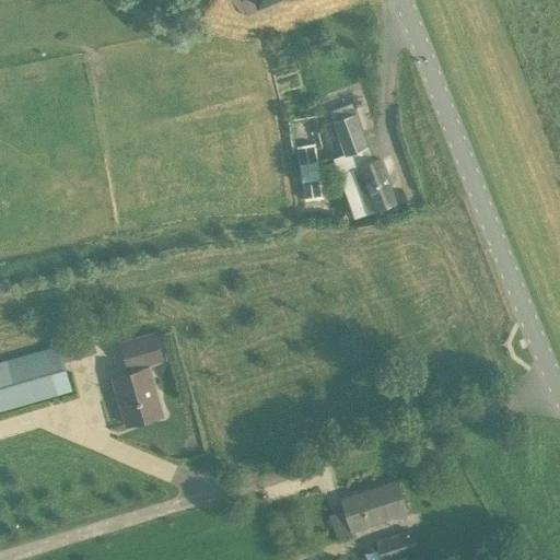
[(346,154),(366,148),(356,114),(335,120),(346,154)]
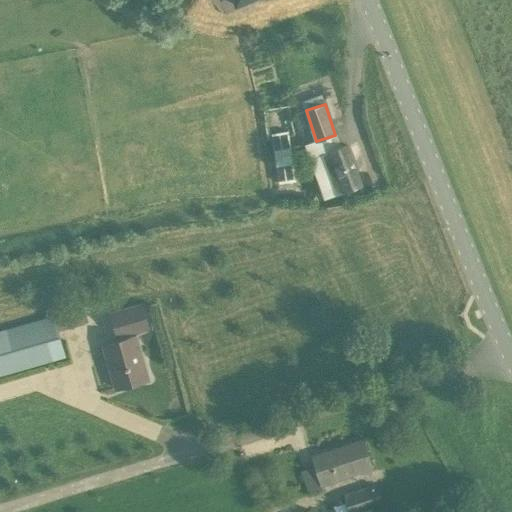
[(280,182),(295,181),(288,136),(273,139),(280,182)]
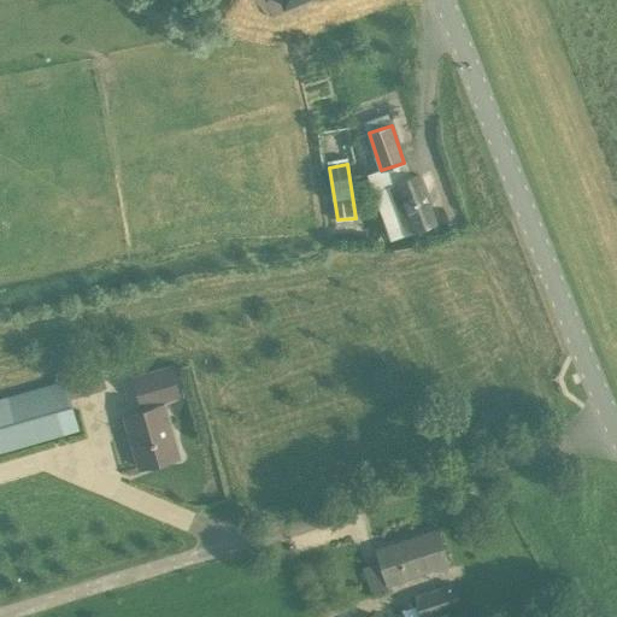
[(406,234),(436,223),(418,176),(389,187),(406,234)]
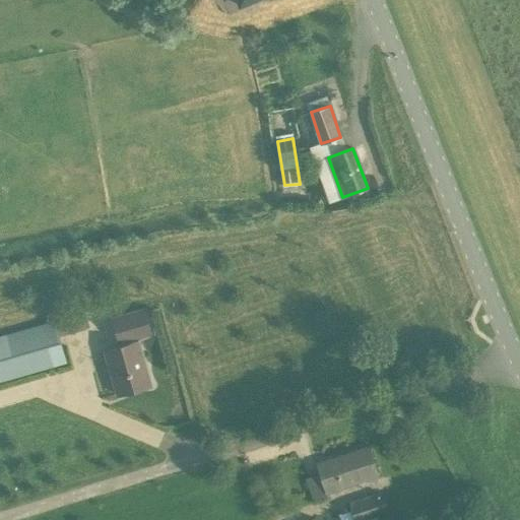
[(121,346),(106,351),(118,394),(151,385),(137,338),(151,334),(144,311),(113,320),(121,346)]
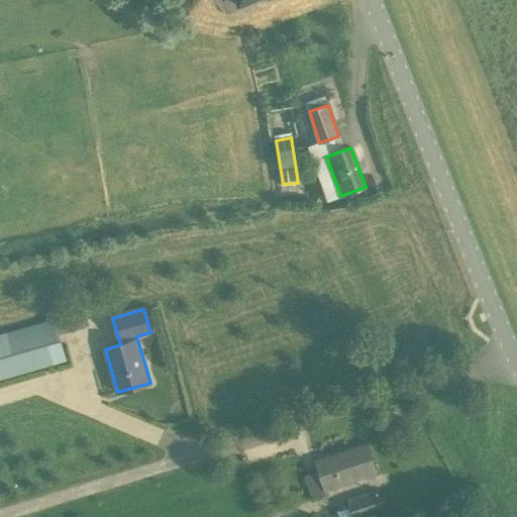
[(0,379),(67,360),(55,319),(0,334),(0,379)]
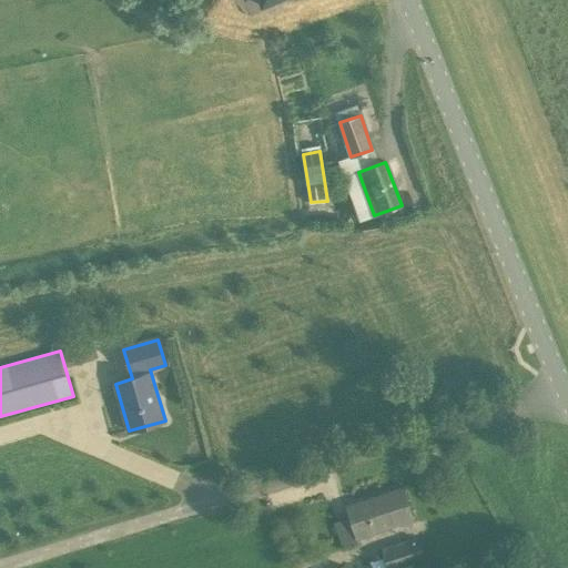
[(357,538),(413,520),(403,488),(346,506),(357,538)]
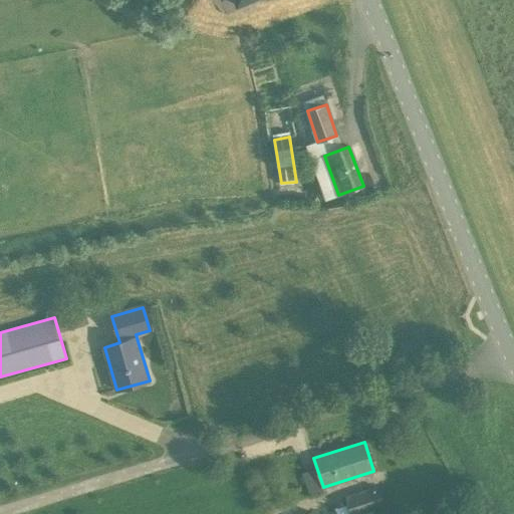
[(348,504),(335,508),(336,513),(374,513),(373,510),(382,507),(375,487),(346,497),(348,504)]
